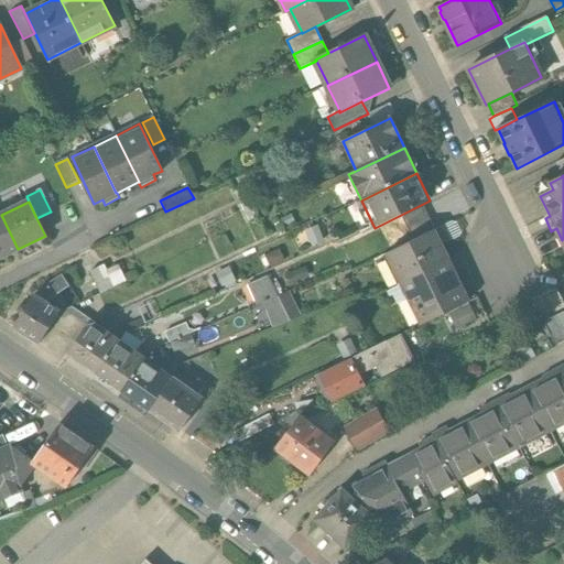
[(424,208),(402,218),(413,241),(435,230),(424,208)]
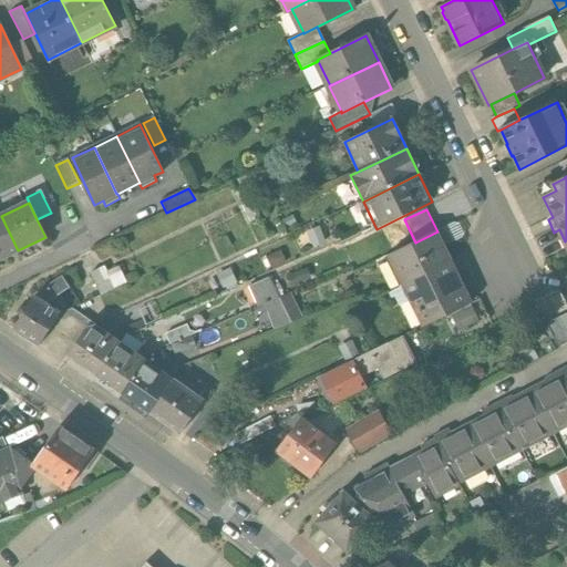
[(0,258),(18,250),(1,216),(0,216),(0,258)]
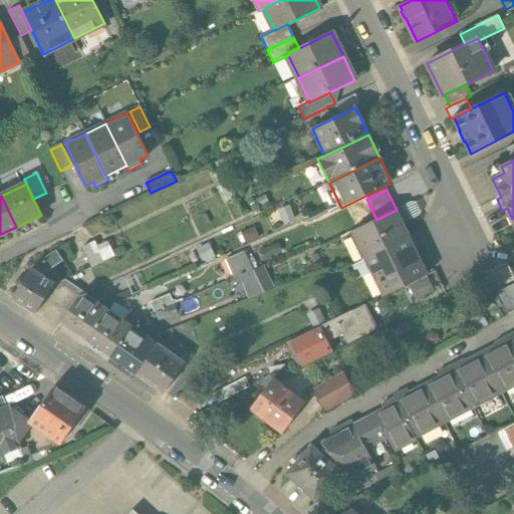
[(376,220),(356,230),(369,256),(410,237),(403,223),(400,225),(394,213),(398,212),(397,210),(376,220)]
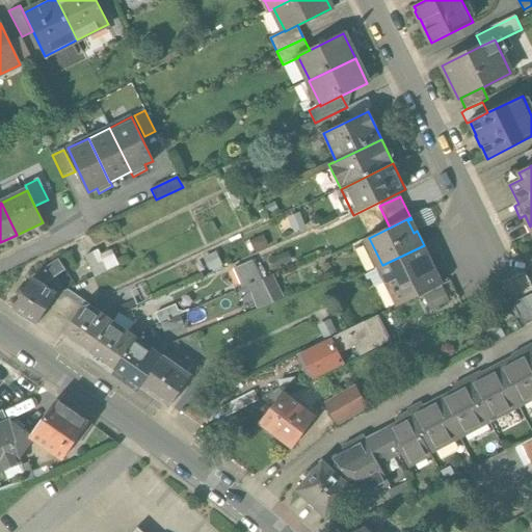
[(382,265),(377,268),(378,269),(382,267),(387,276),(382,280),(383,281),(388,278),(400,303),(396,306),(397,308),(444,285),(429,256),(418,262),(414,253),(425,246),(424,245),(382,265)]
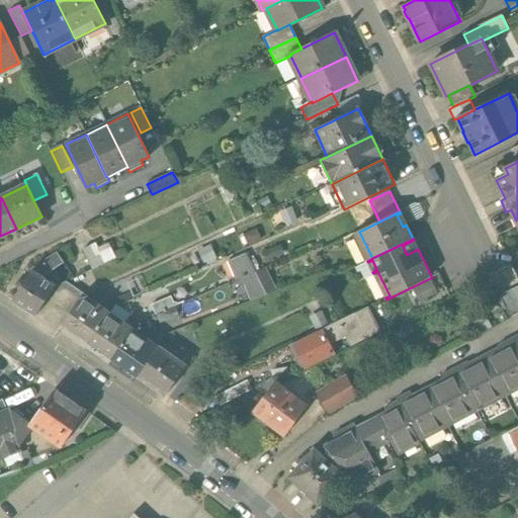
[(248,251),(227,259),(234,278),(241,276),(250,299),(276,289),(267,264),(255,269),(248,251)]
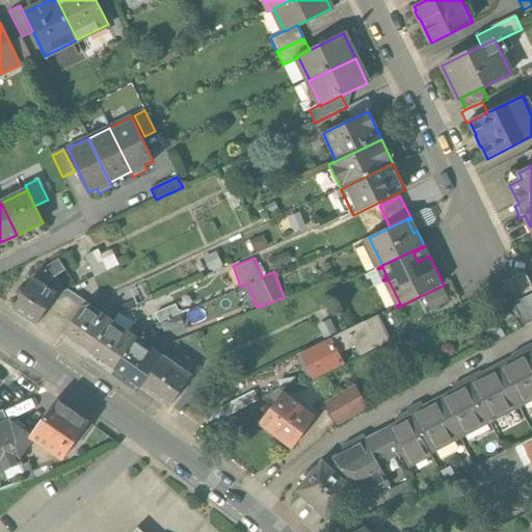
[(59,262),(32,278),(57,294),(76,287),(102,275),(98,268),(73,282),(59,262)]
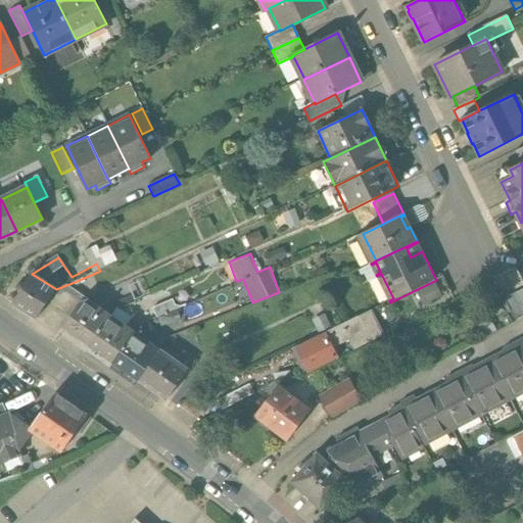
[(56,289),(32,274),(24,286),(19,283),(16,288),(20,291),(12,303),(37,319),(56,289)]
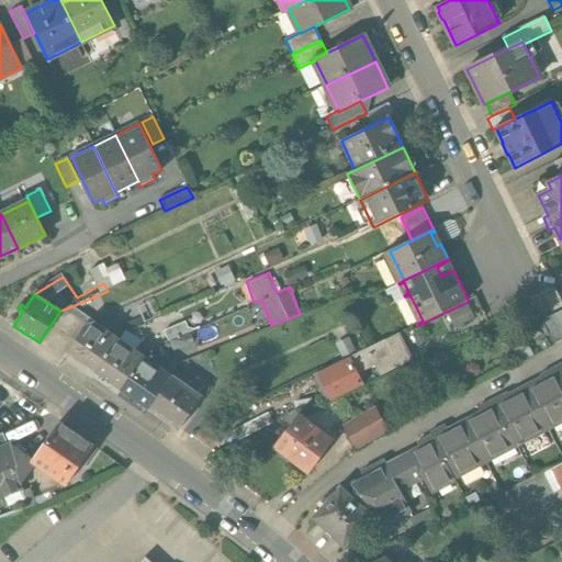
[(561,333),(554,316),(542,322),(553,346),(561,341),(561,333)]
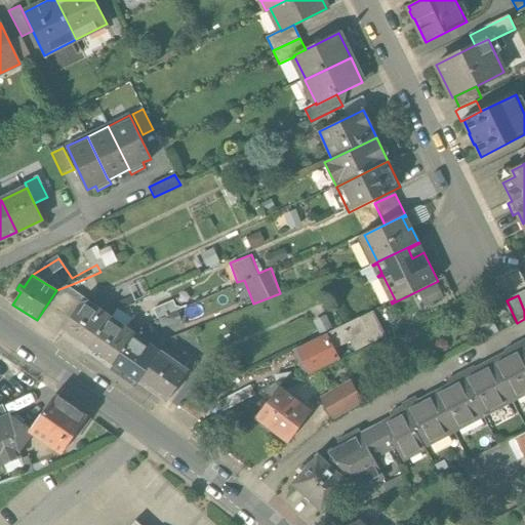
[(88,301),(80,306),(64,328),(89,347),(110,317),(88,301)]
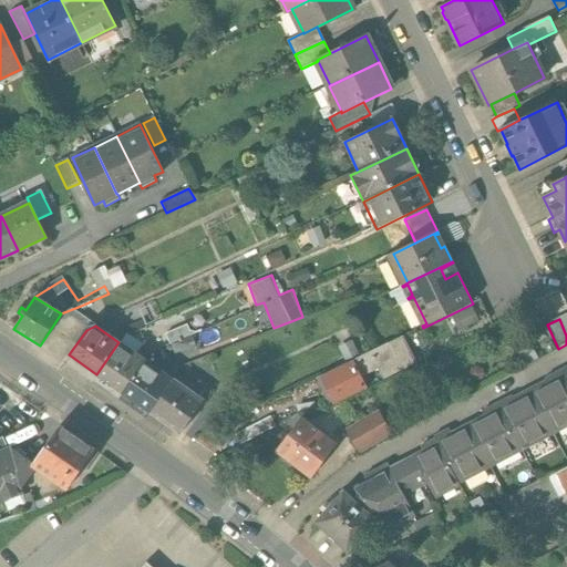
[(187,327),(166,334),(171,344),(192,336),(187,327)]
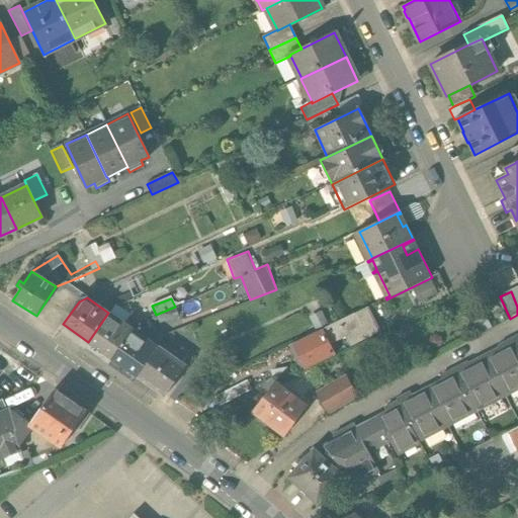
[(175,307),(156,315),(160,324),(178,316),(175,307)]
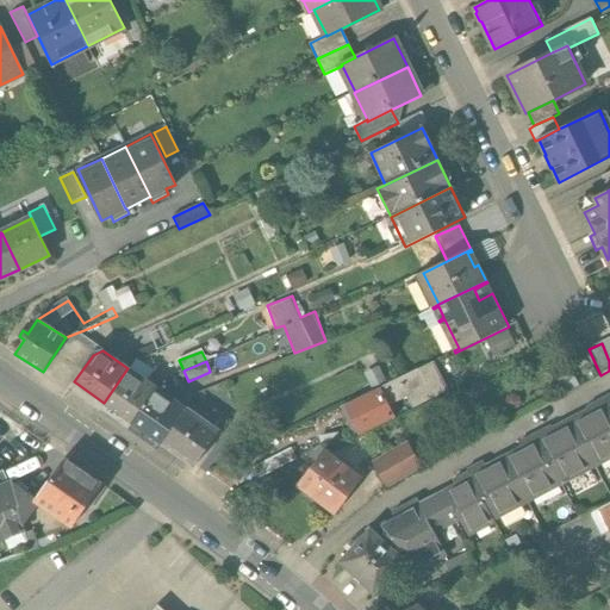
[(433,363),(347,406),(354,422),(409,396),(440,380),(433,363)]
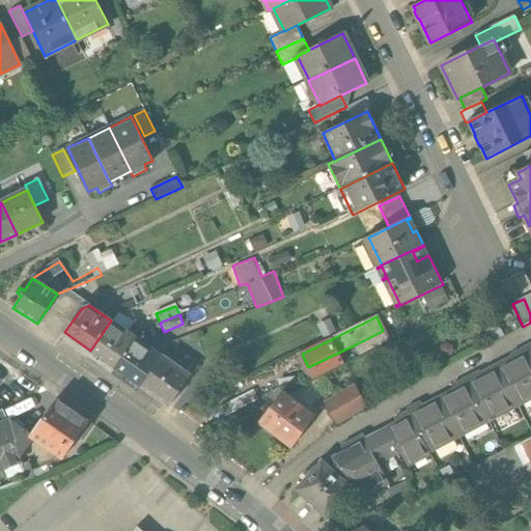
[(111,320),(90,351),(115,368),(136,338),(111,320)]
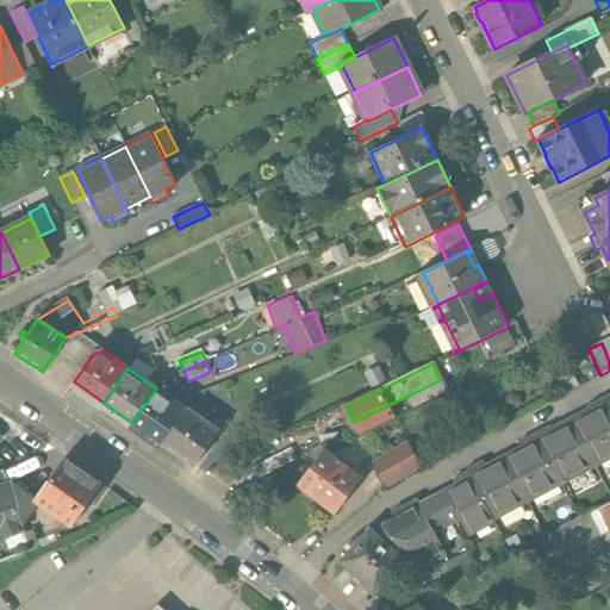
[(440,380),(409,396),(415,408),(446,392),(440,380)]
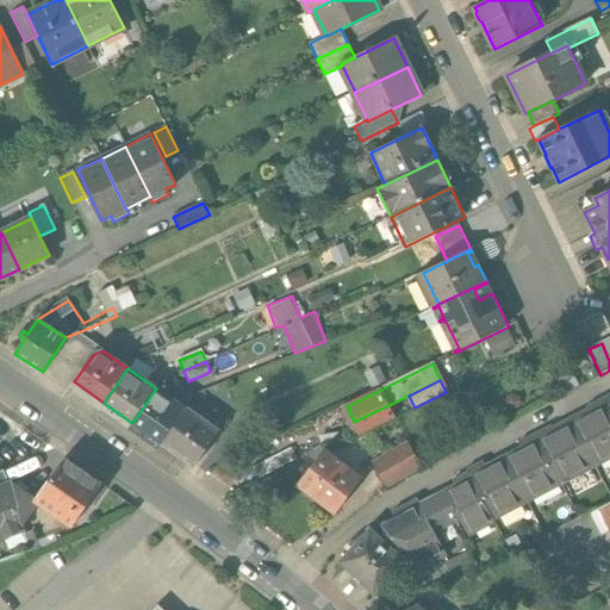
[(186,409),(156,388),(132,423),(161,443),(186,409)]
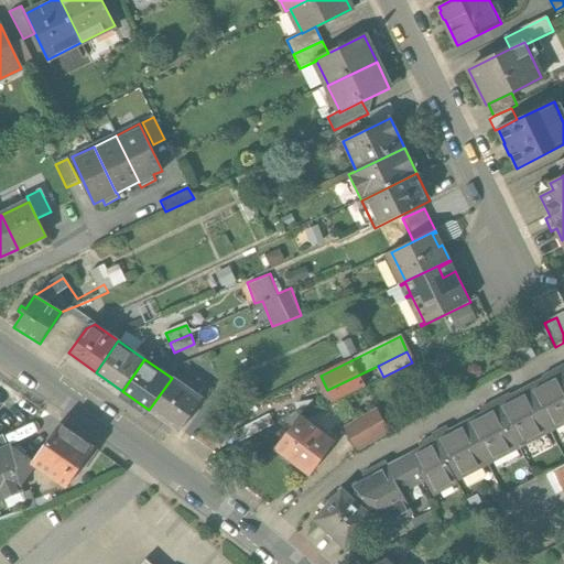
[(563,381),(557,369),(543,377),(546,382),(529,391),(550,431),(563,422),(563,381)]
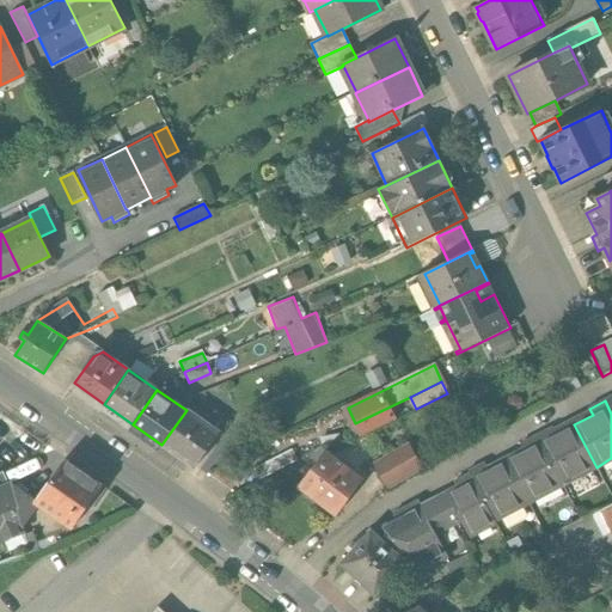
[(187,410),(161,445),(195,469),(220,434),(187,410)]
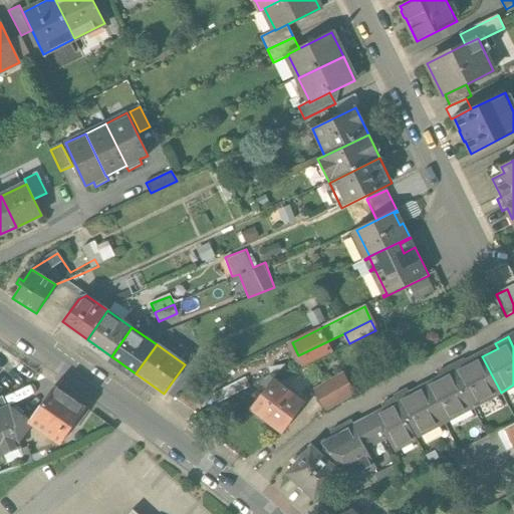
[(482,356),(467,364),(464,359),(451,366),(473,407),(501,393),(482,356)]
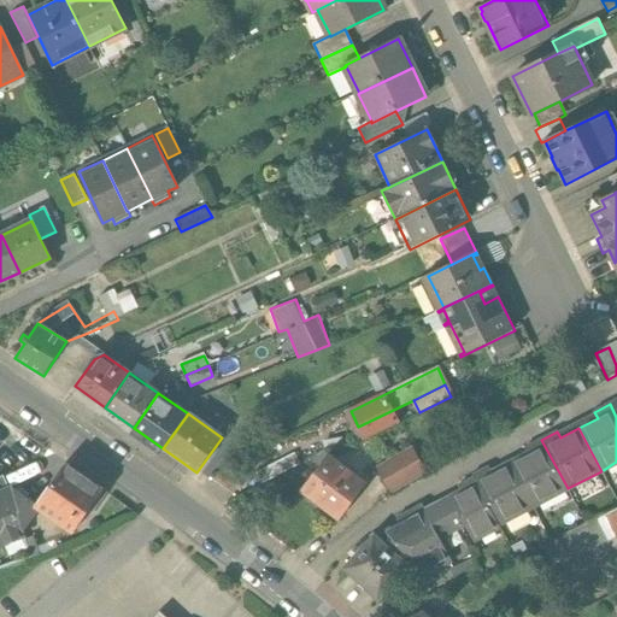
[(568,488),(541,440),(526,448),(529,454),(511,464),(533,506),(568,488)]
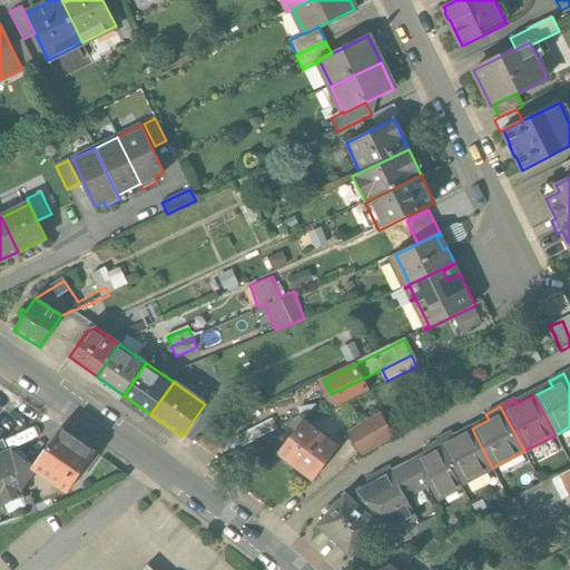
[(379,414),(349,432),(362,457),(393,439),(379,414)]
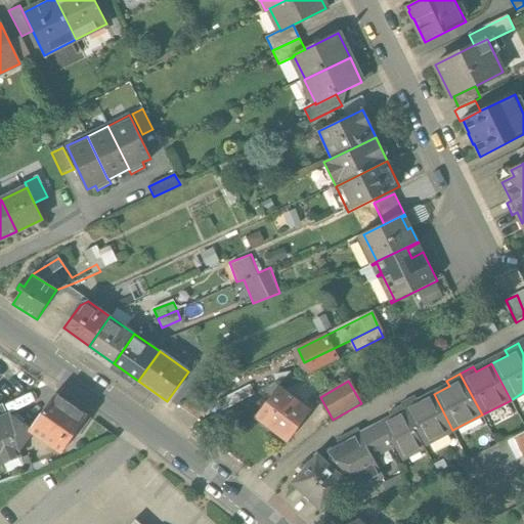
[(250,386),(217,402),(222,411),(255,395),(250,386)]
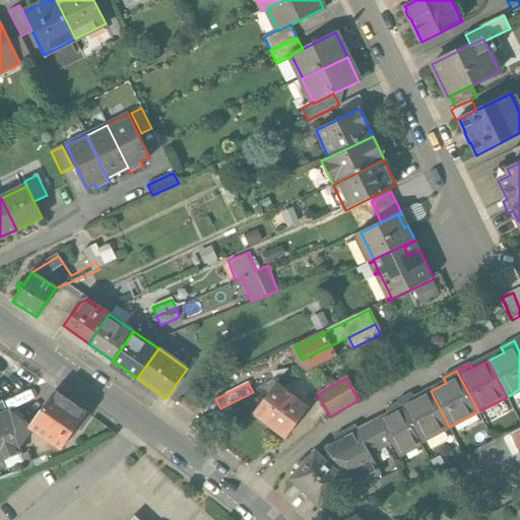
[(309,406),(277,383),(253,415),(284,439),(309,406)]
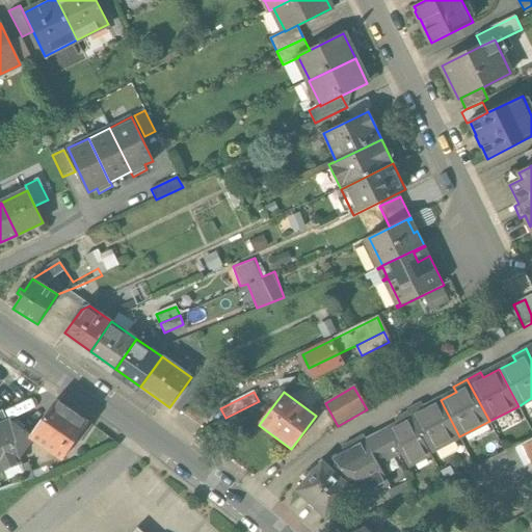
[(55,400),(29,437),(30,439),(62,460),(88,423),(55,400)]
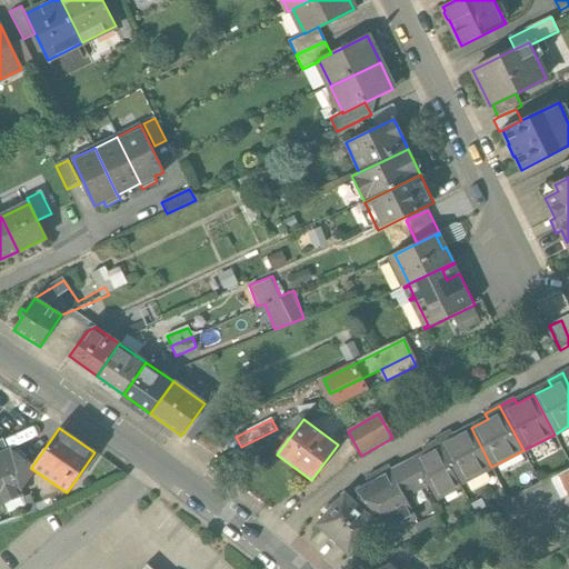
[(471,428),(453,437),(450,431),(436,439),(437,440),(460,483),(491,467),(471,428)]
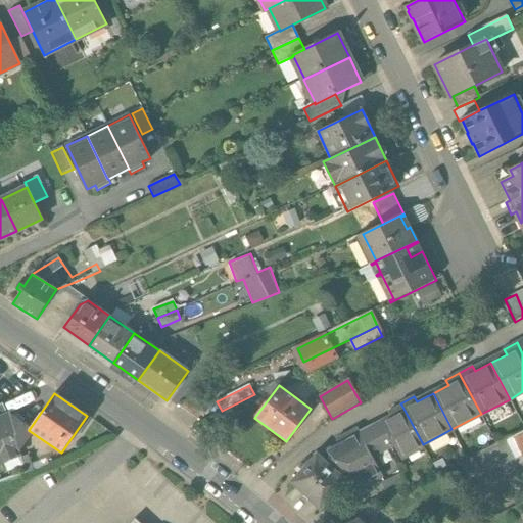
[(423,444),(401,405),(388,412),(391,417),(382,422),(393,444),(401,458),(424,446),(423,444)]
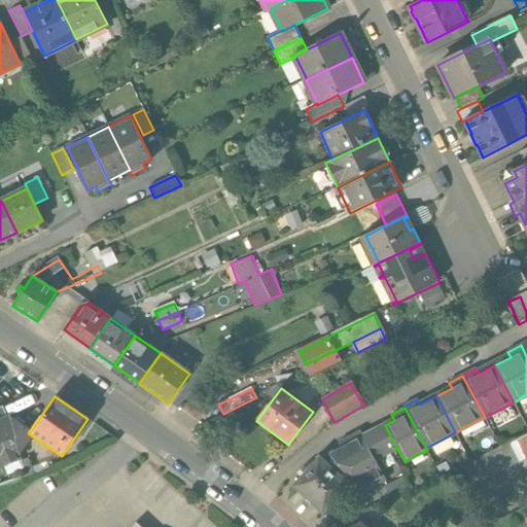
[(6,420),(0,422),(0,465),(18,458),(15,454),(30,434),(29,433),(8,419),(6,420)]
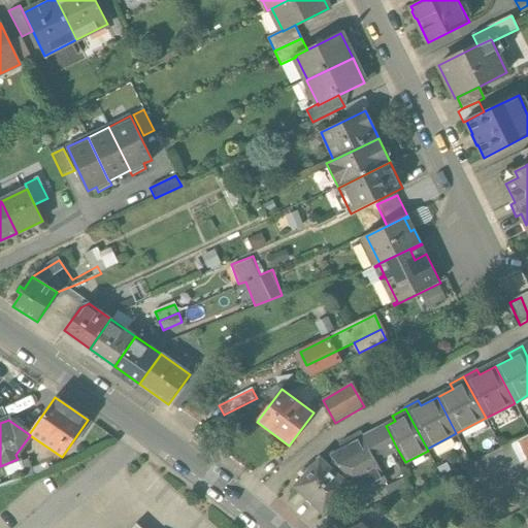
[(386,426),(364,437),(375,460),(397,449),(386,426)]
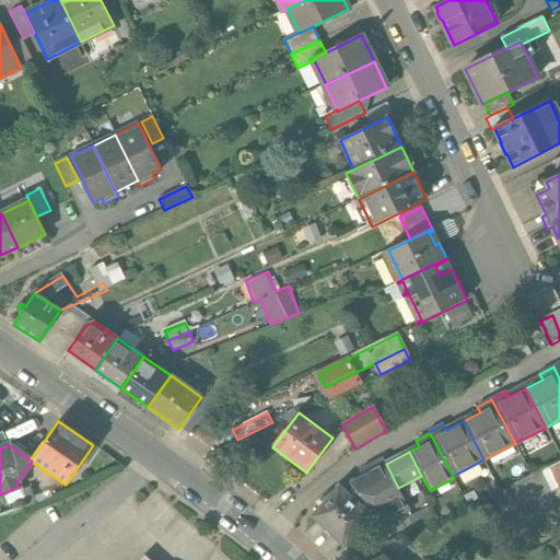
[(383,458),(360,470),(362,475),(340,487),(370,515),(363,522),(374,531),(410,511),(398,488),(386,464),(383,458)]
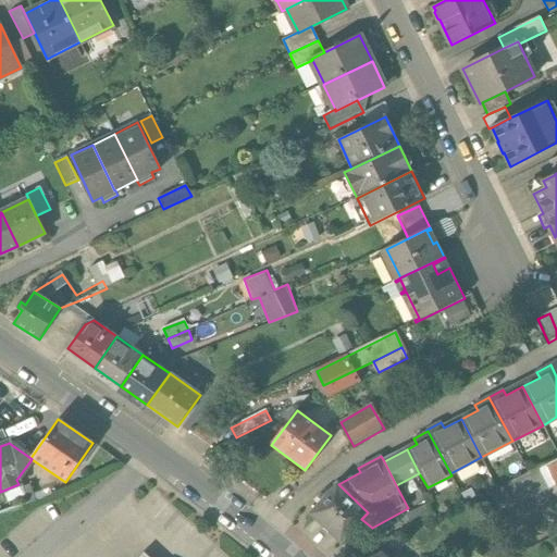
[(556,459),(507,483),(517,504),(556,483),(556,459)]
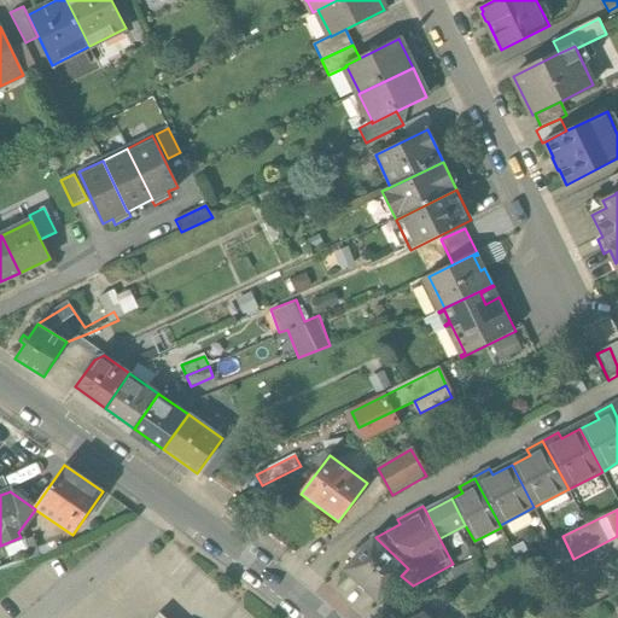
[(375,537),(366,547),(362,543),(354,552),(359,555),(345,570),(379,600),(401,576),(408,569),(375,537)]
